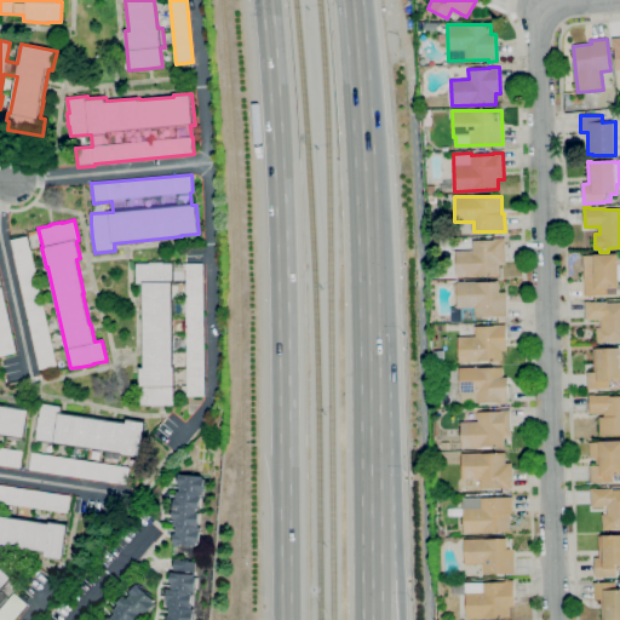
[(40,369),(15,254),(13,254),(10,239),(28,235),(57,366),(40,369)]
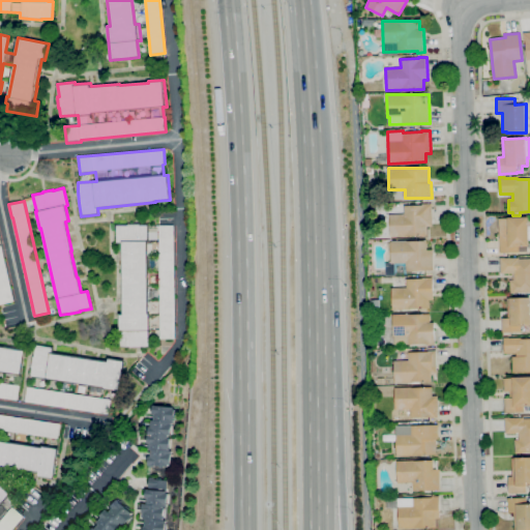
[(390,236),(389,214),(404,214),(404,206),(423,205),(423,204),(432,204),(433,226),(427,226),(428,231),(421,231),(421,235),(390,236)]
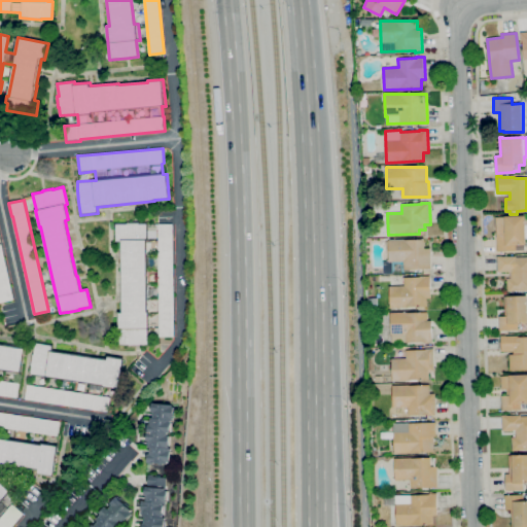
[(497,251),(496,237),(502,237),(501,217),(504,217),(504,216),(525,215),(526,225),(526,240),(526,245),(525,245),(525,250),(517,250),(517,251),(497,251)]
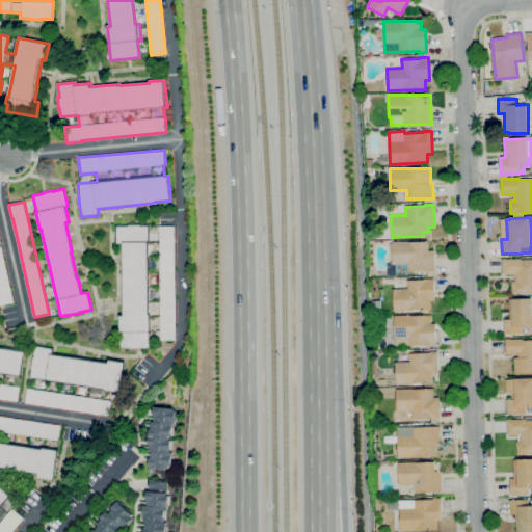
[(141,348),(130,348),(130,347),(122,347),(121,316),(123,316),(123,245),(116,245),(115,224),(148,224),(148,244),(160,244),(160,227),(175,227),(176,340),(160,340),(160,338),(149,338),(149,347),(141,347),(141,348)]
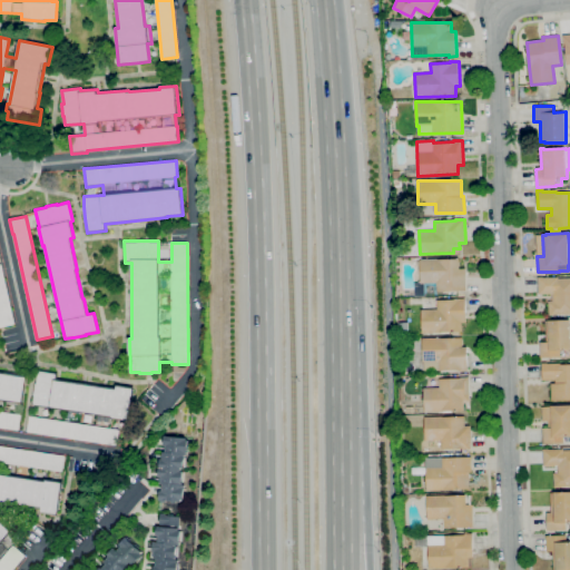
[(415,296),(415,283),(421,283),(420,259),(459,258),(460,268),(467,268),(467,291),(443,291),(443,294),(425,295),(415,296)]
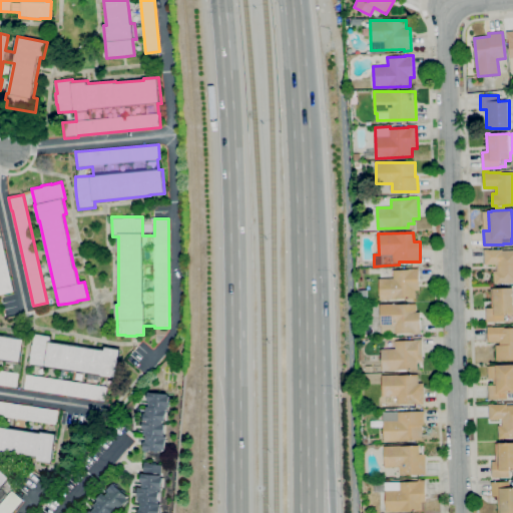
[(0,294),(0,237),(1,237),(13,292),(0,294)]
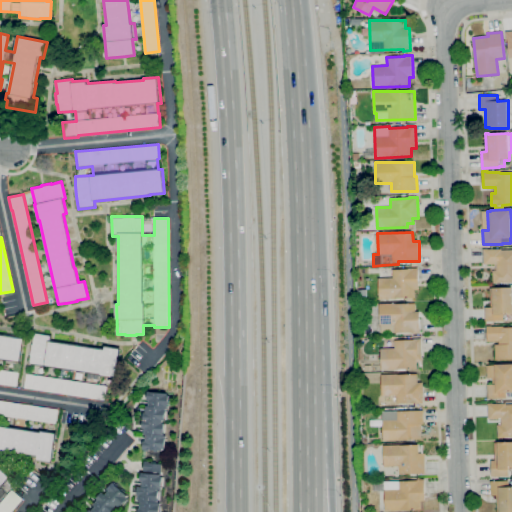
[(493,283),(493,270),(497,270),(497,264),(484,264),(483,249),(488,249),(501,249),(501,250),(511,250),(511,282),(498,282),(498,283),(493,283)]
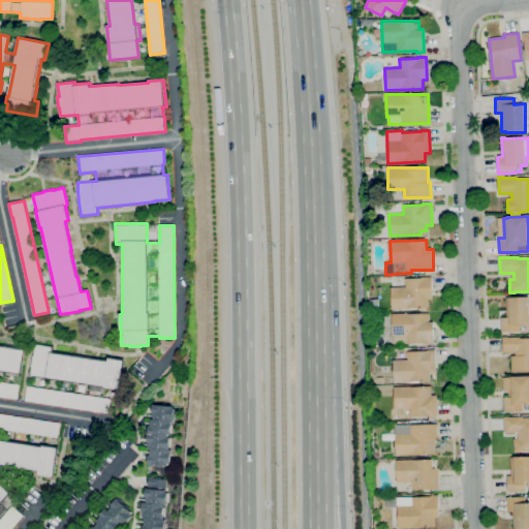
[(392,309),(392,287),(406,286),(406,279),(422,278),(422,277),(432,277),(433,299),(429,300),(429,308),(392,309)]
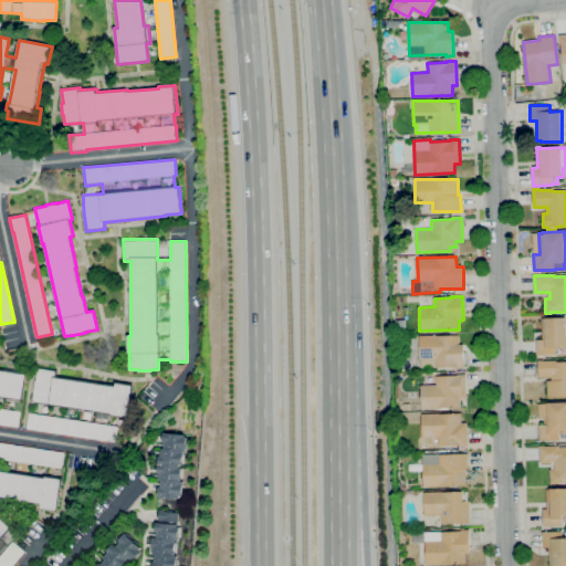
[(536,355),(536,339),(543,339),(542,318),(545,317),(545,318),(565,318),(565,347),(557,348),(557,355),(536,355)]
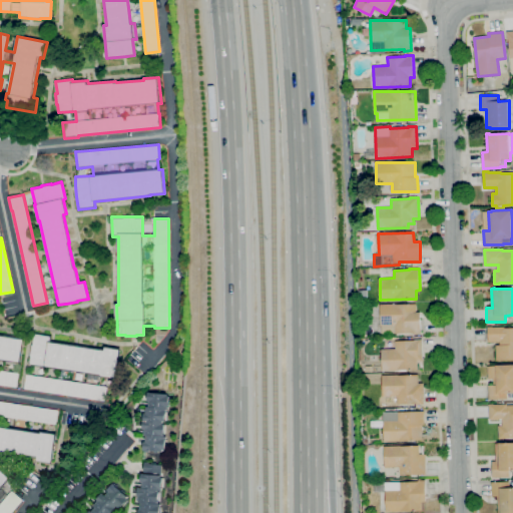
[(414,334),(414,333),(382,333),(382,326),(381,326),(381,305),(416,304),(416,312),(420,312),(421,334),(414,334)]
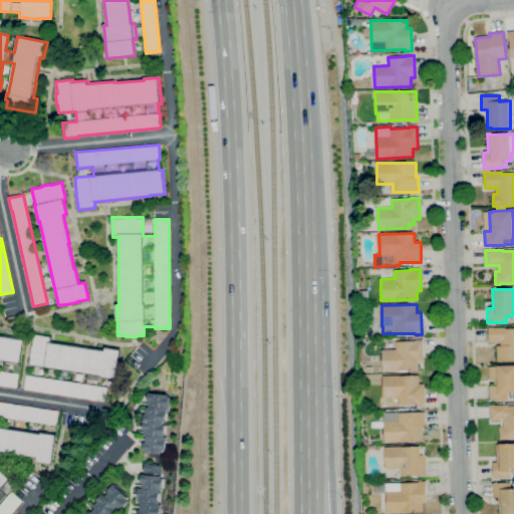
[(513,360),(497,361),(497,345),(501,345),(501,342),(489,342),(489,326),(494,326),(494,327),(506,327),(506,328),(513,328),(513,360)]
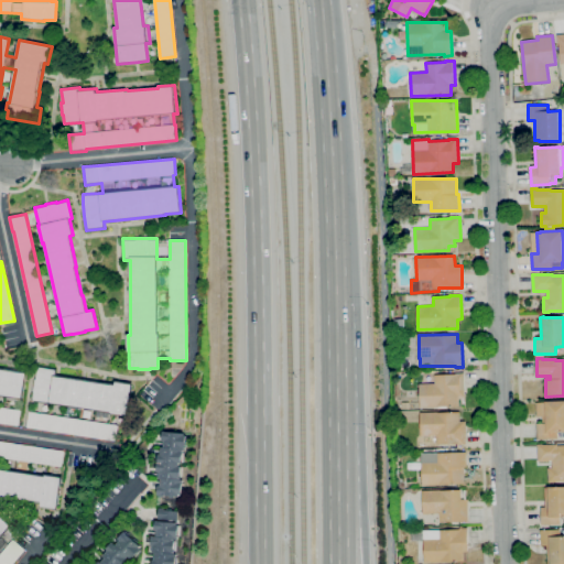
[(109,424),(111,413),(109,412),(109,419),(96,416),(97,409),(51,402),(33,400),(34,391),(35,379),(36,380),(39,368),(55,370),(55,377),(116,387),(117,382),(131,384),(127,415),(120,414),(116,441),(26,427),(29,412),(109,424)]
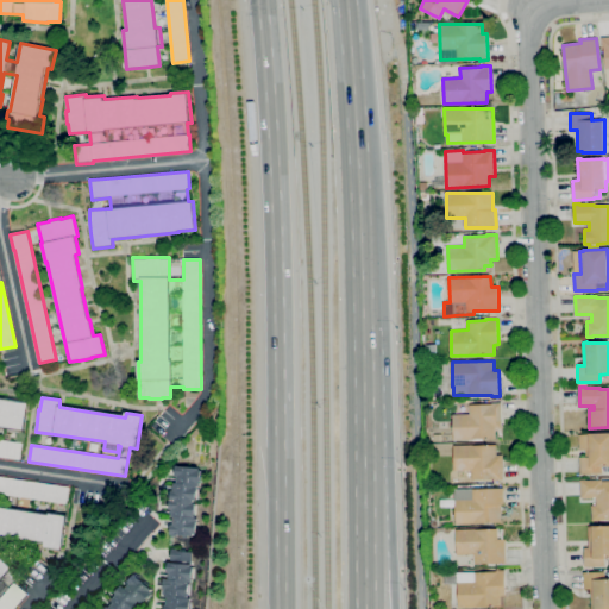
[(0,425),(0,399),(27,403),(24,429),(23,429),(23,434),(10,432),(11,427),(0,425)]
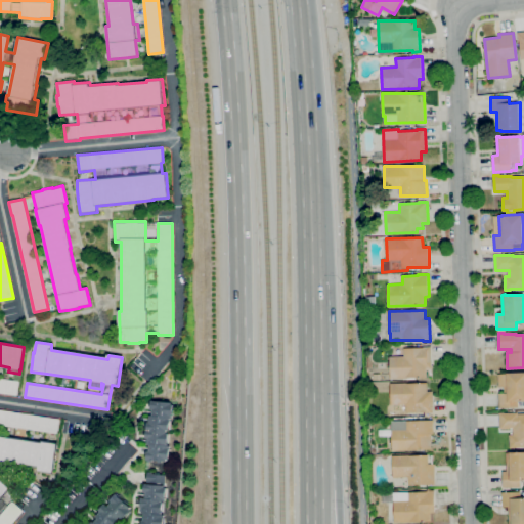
[(390,379),(390,356),(404,356),(404,349),(423,348),(423,347),(431,346),(432,368),(427,368),(427,378),(390,379)]
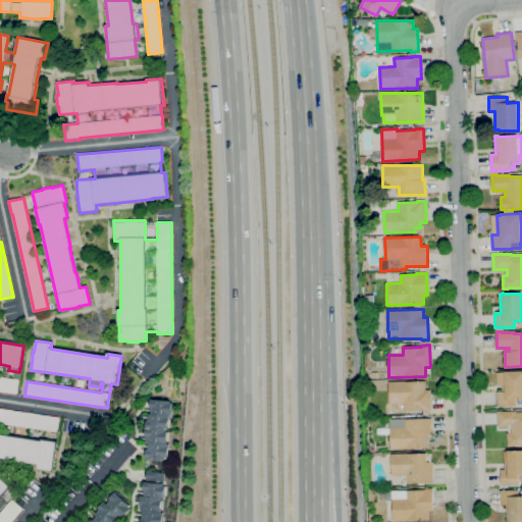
[(498,407),(498,393),(503,393),(503,385),(497,385),(497,372),(505,372),(505,371),(521,371),(521,404),(516,404),(516,406),(498,407)]
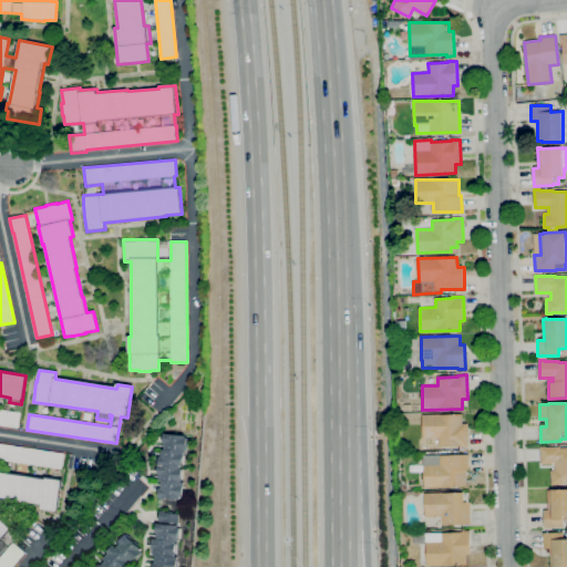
[(0,409),(20,412),(18,428),(0,424),(0,409)]
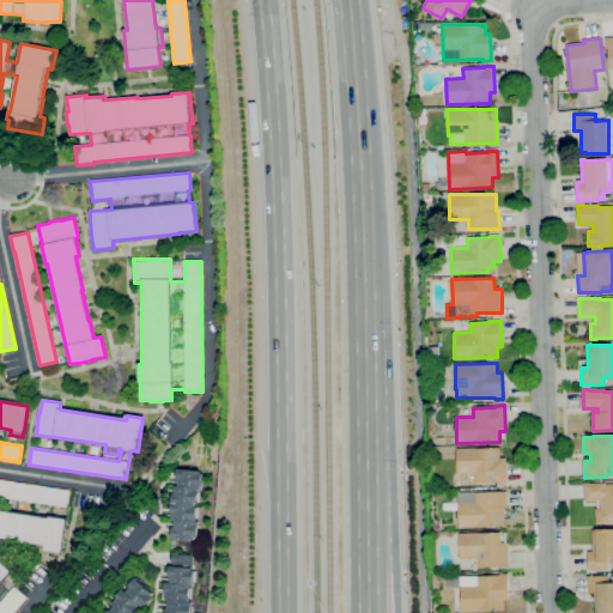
[(497,484),(497,481),(475,483),(475,474),(457,474),(456,448),(477,448),(499,448),(501,457),(505,457),(507,479),(507,483),(497,484)]
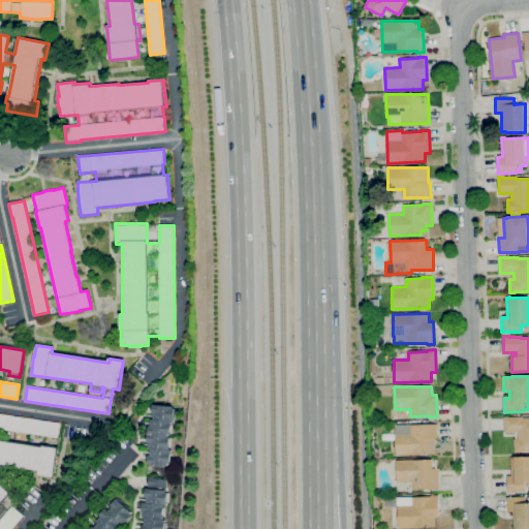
[(168,465),(149,464),(149,456),(152,456),(152,449),(150,449),(150,442),(148,442),(149,426),(152,427),(152,419),(154,419),(155,413),(152,413),(153,405),(174,406),(173,408),(175,408),(174,423),(172,423),(170,435),(168,435),(168,437),(170,437),(169,449),(172,450),(170,464),(168,464),(168,465)]
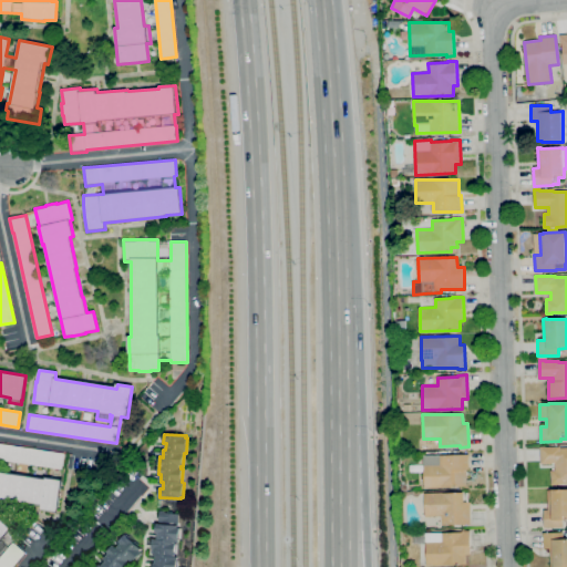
[(62,468),(0,459),(0,443),(64,454),(62,468)]
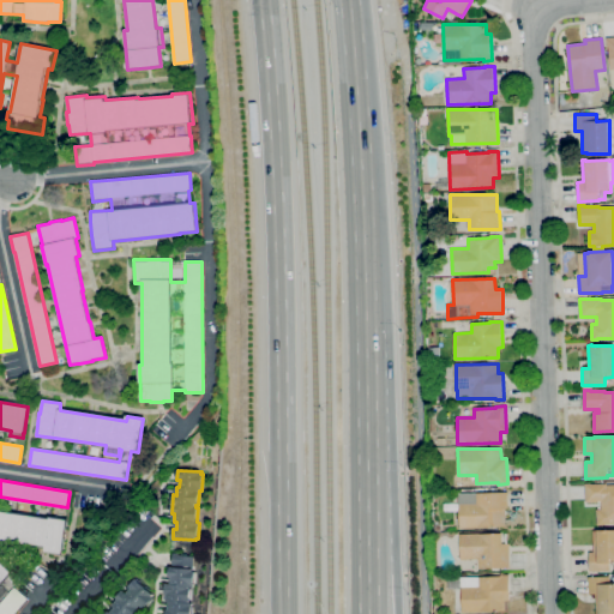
[(597,525),(596,510),(601,509),(601,501),(585,503),(585,483),(590,483),(590,485),(613,483),(613,523),(605,524),(605,525),(597,525)]
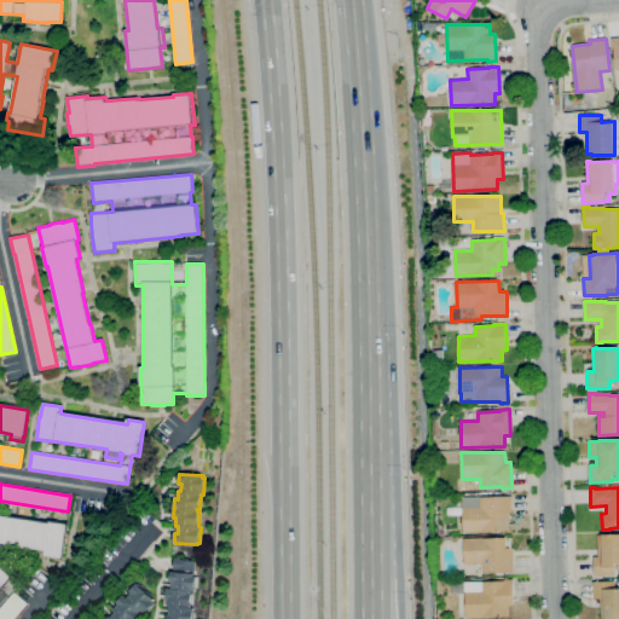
[(463,533),(462,497),(512,496),(513,513),(509,513),(510,532),(463,533)]
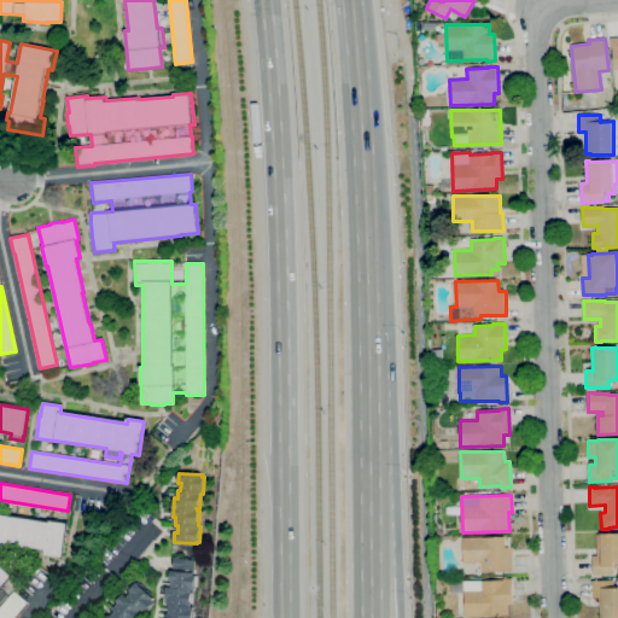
[(62,557),(45,554),(46,549),(28,547),(28,548),(13,546),(13,544),(0,542),(0,514),(50,523),(51,522),(66,524),(62,557)]
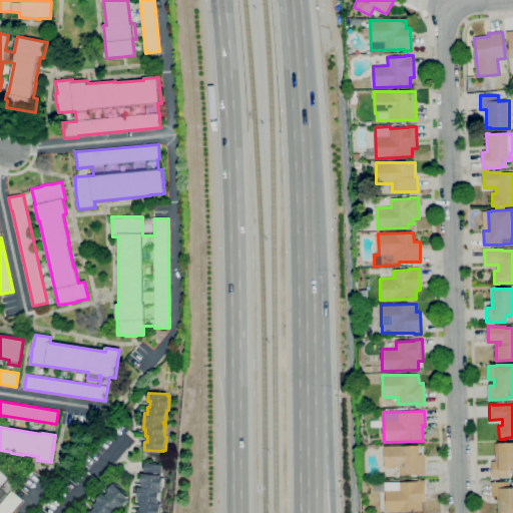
[(493,477),(492,461),(496,461),(495,443),(498,443),(512,443),(512,470),(509,470),(510,477),(493,477)]
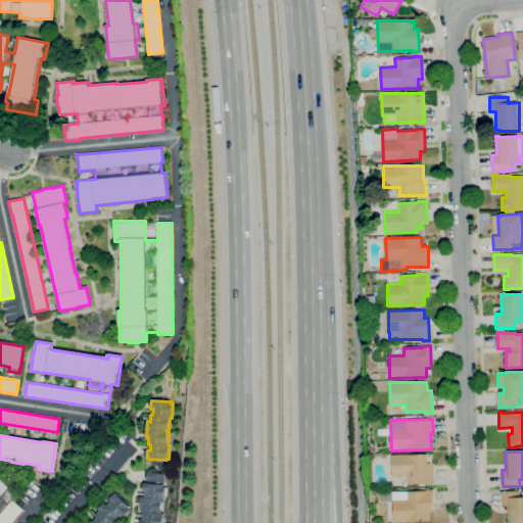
[(408,484),(402,484),(402,476),(392,477),(391,455),(433,454),(434,483),(408,484)]
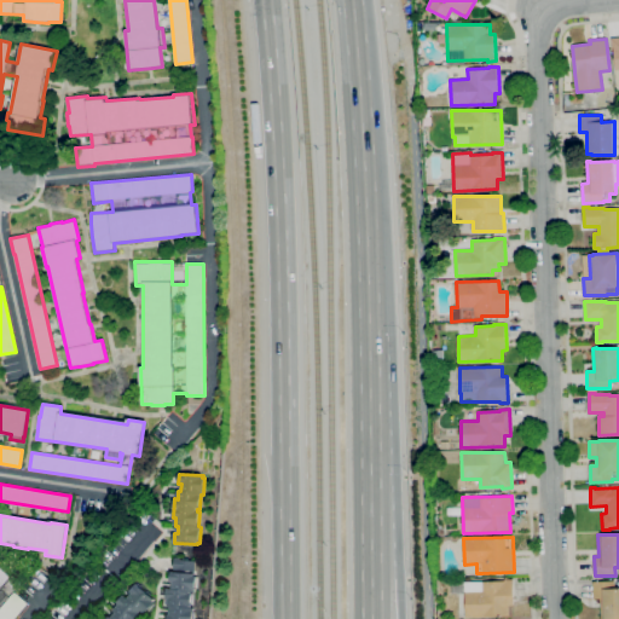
[(168,618),(168,614),(171,614),(171,607),(169,607),(169,599),(167,599),(167,589),(173,589),(173,582),(171,582),(172,572),(174,572),(174,567),(174,557),(181,557),(181,560),(196,561),(195,576),(197,577),(196,593),(194,593),(192,608),(195,608),(194,618),(168,618)]
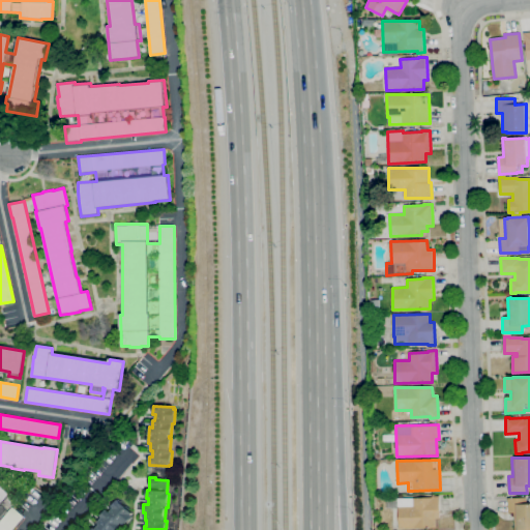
[(11,529),(0,529),(0,486),(9,494),(0,503),(0,505),(7,512),(12,507),(24,517),(11,529)]
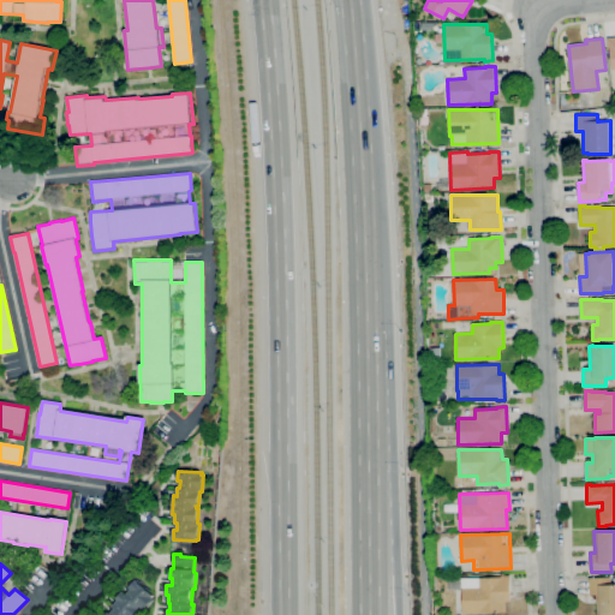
[(464,613),(463,590),(463,578),(501,578),(501,575),(511,575),(512,602),(506,602),(506,611),(464,613)]
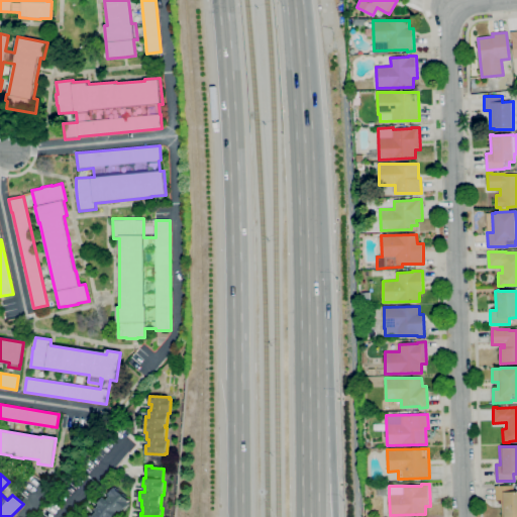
[(502,516),(502,500),(496,500),(495,486),(514,485),(514,487),(516,487),(516,516),(502,516)]
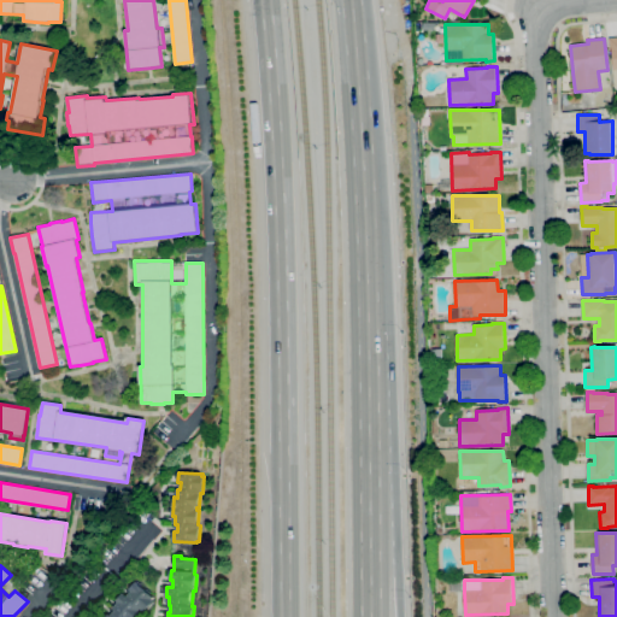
[(450,592),(450,580),(462,580),(463,592),(450,592)]
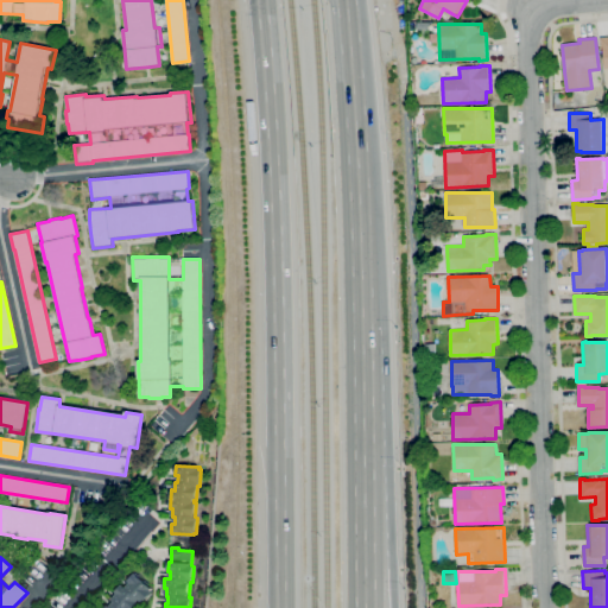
[(105,607),(107,606),(109,607),(113,602),(112,600),(116,594),(115,591),(121,584),(125,588),(130,582),(127,581),(134,572),(152,589),(151,590),(152,593),(141,605),(140,602),(134,607),(105,607)]
